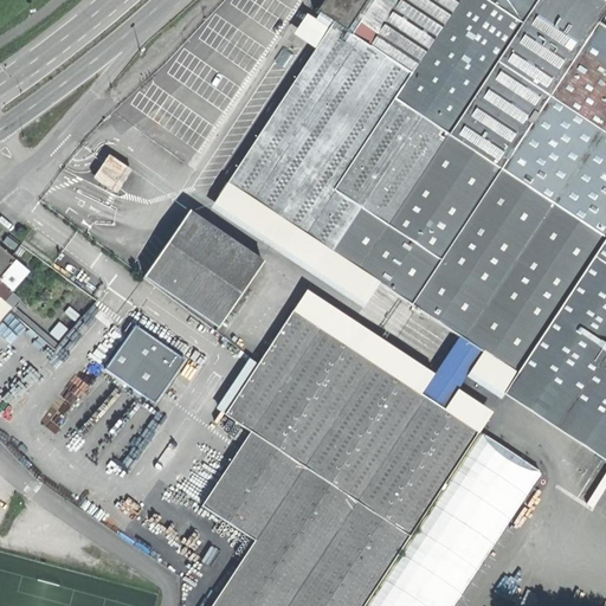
[(605,6),(605,0),(365,0),(345,32),(331,24),(294,82),(227,184),(229,185),(379,284),(464,339),(482,350),(515,373),(519,374),(542,336),(566,300),(605,237),(605,27),(597,21),(605,6)]
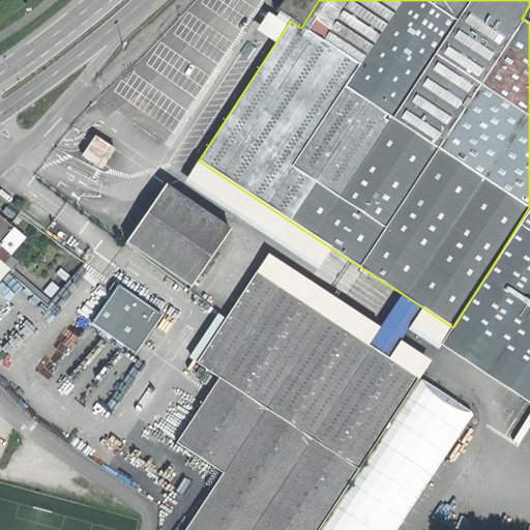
[(283,0),(276,11),(290,21),(301,28),(319,0),(283,0)]
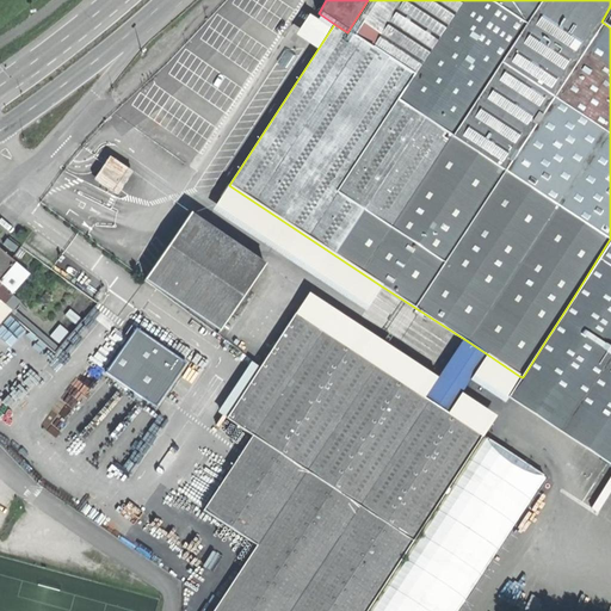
[(99,178),(116,189),(127,172),(110,161),(99,178)]
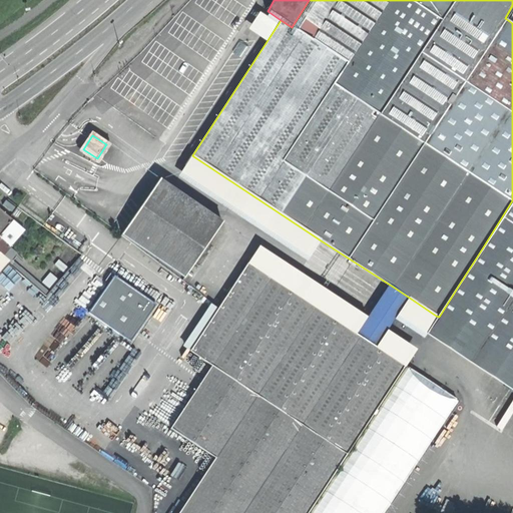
[(315,248),(321,240),(193,156),(188,163),(315,248)]
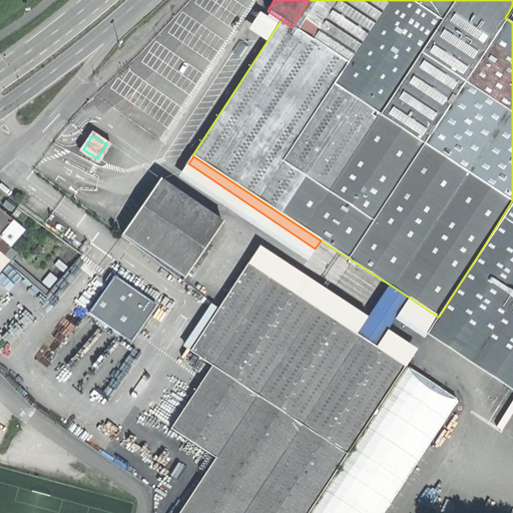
[(146,304),(169,273),(170,271),(121,234),(41,174),(29,190),(17,207),(146,304)]
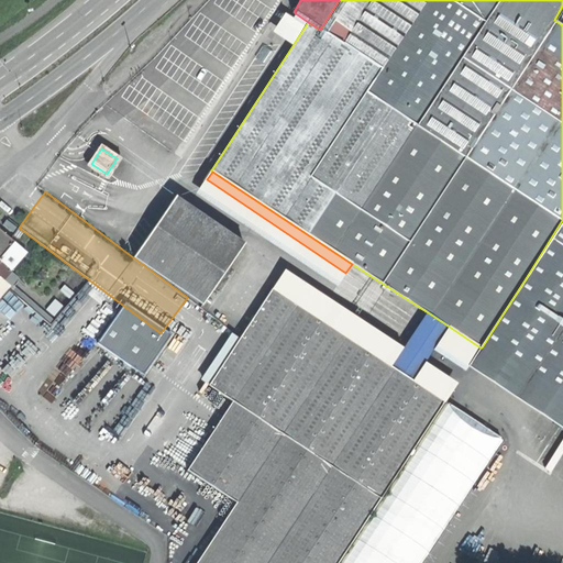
[(186,299),(199,309),(245,249),(176,198),(133,257),(187,297),(186,299)]
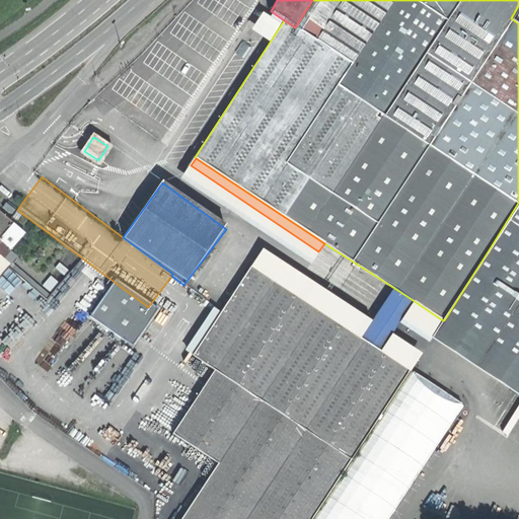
[(13,215),(17,210),(7,203),(4,207),(13,215)]
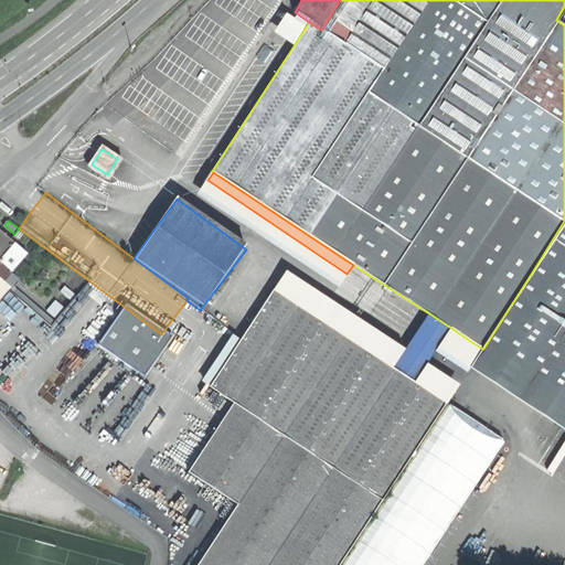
[(564,221),(528,279),(534,284),(512,318),(505,313),(483,349),(473,364),(535,404),(534,406),(564,425),(564,221)]
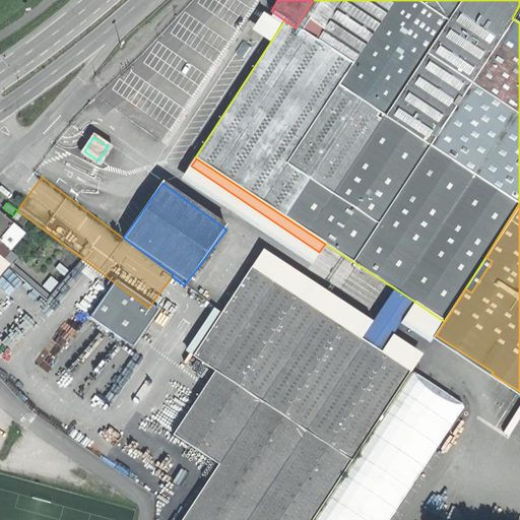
[(0,210),(0,239),(14,223),(0,210)]
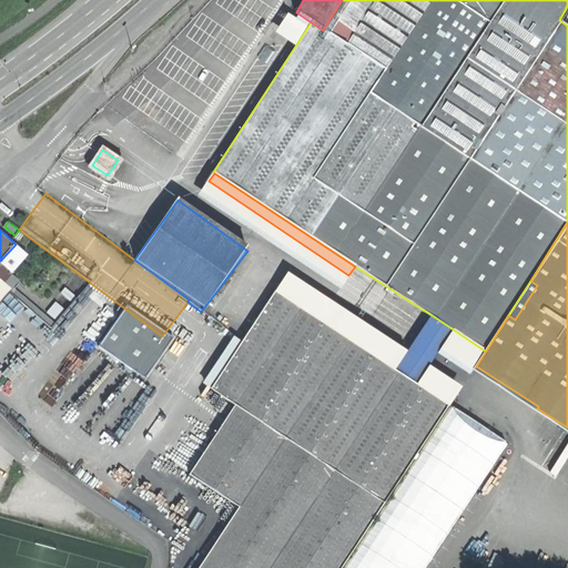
[(12,273),(0,262),(0,277),(4,282),(12,273)]
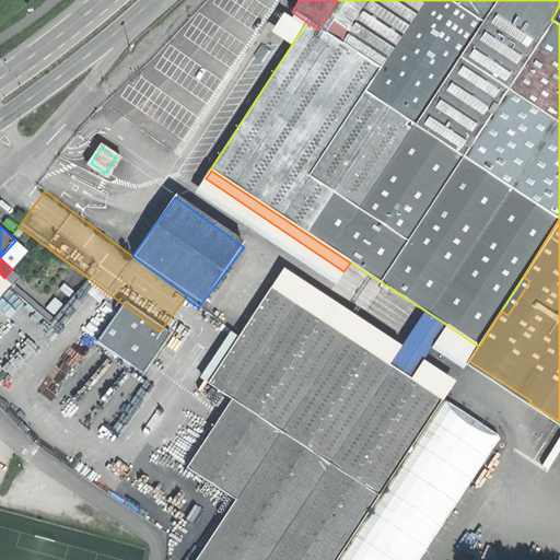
[(12,283),(4,278),(0,273),(0,296),(10,287),(12,283)]
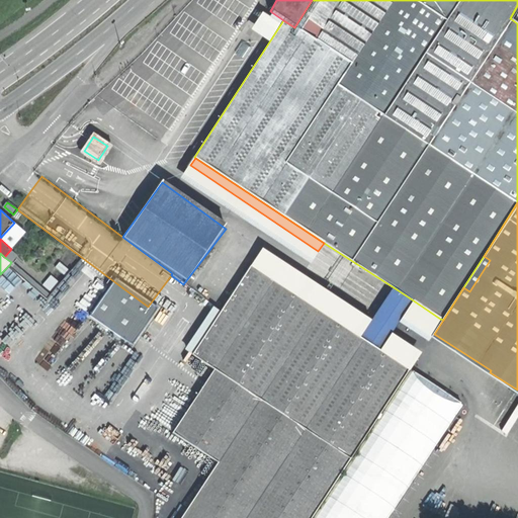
[(484,256),(463,287),(469,291),(490,260),(484,256)]
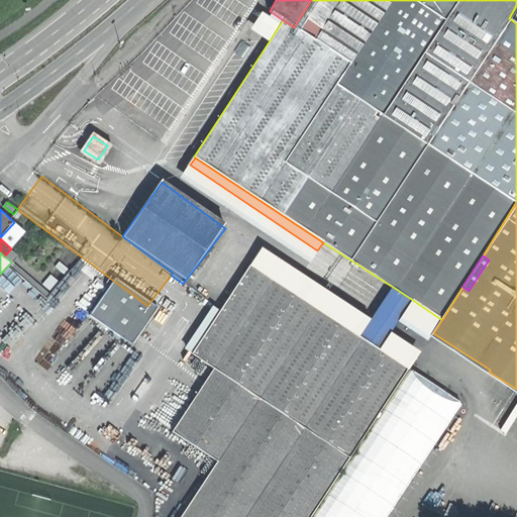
[(251,266),(363,338),(369,329),(257,256),(251,266)]
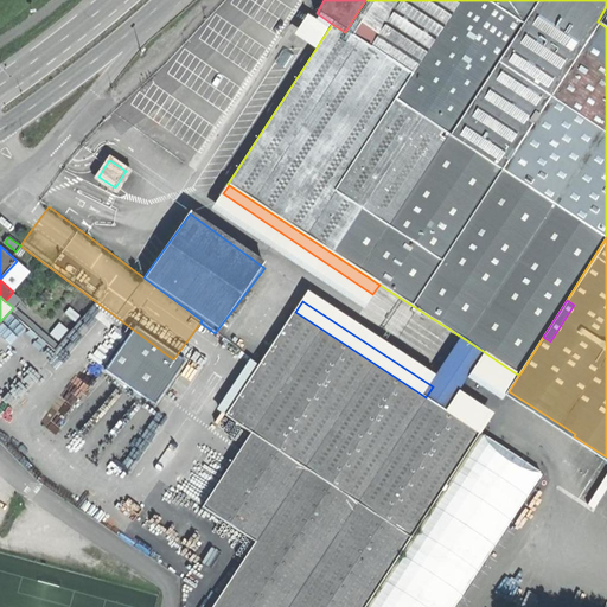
[(14,306),(13,307),(11,311),(29,326),(32,323),(14,306)]
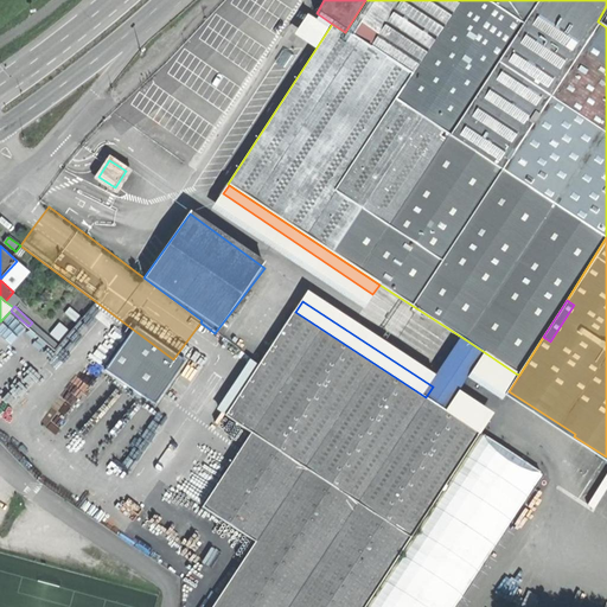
[(29,326),(11,311),(0,321),(0,377),(38,333),(29,326)]
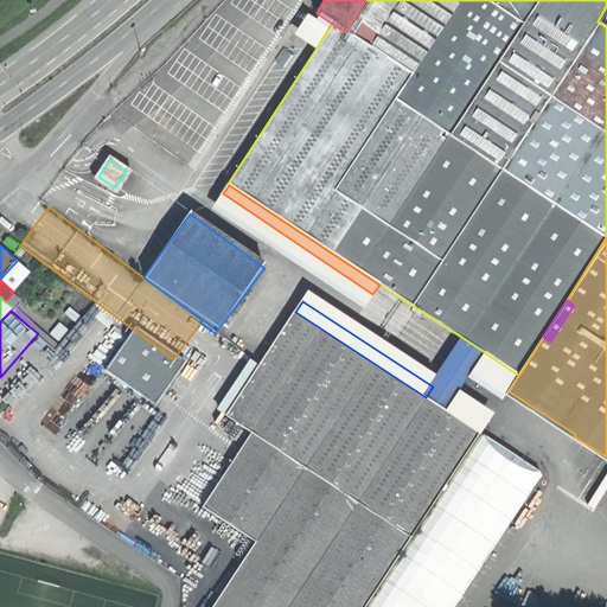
[(480,433),(478,432),(443,409),(426,397),(295,312),(293,311),(224,415),(251,433),(411,537),(480,433)]
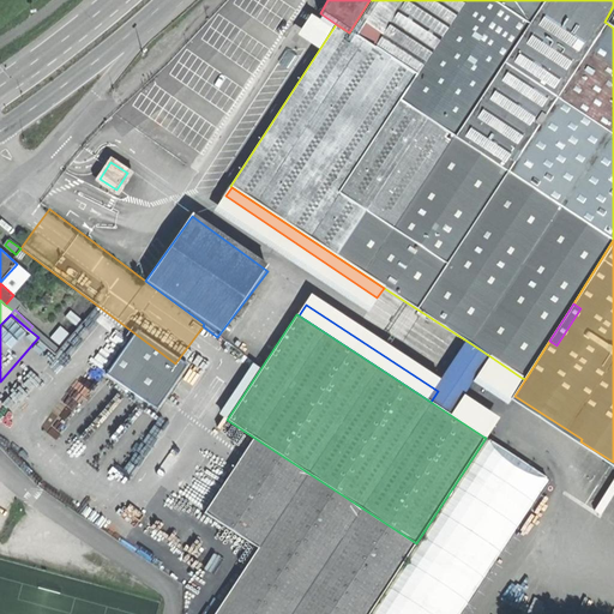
[(456,403),(481,366),(488,355),(470,343),(438,391),(431,402),(449,414),(456,403)]
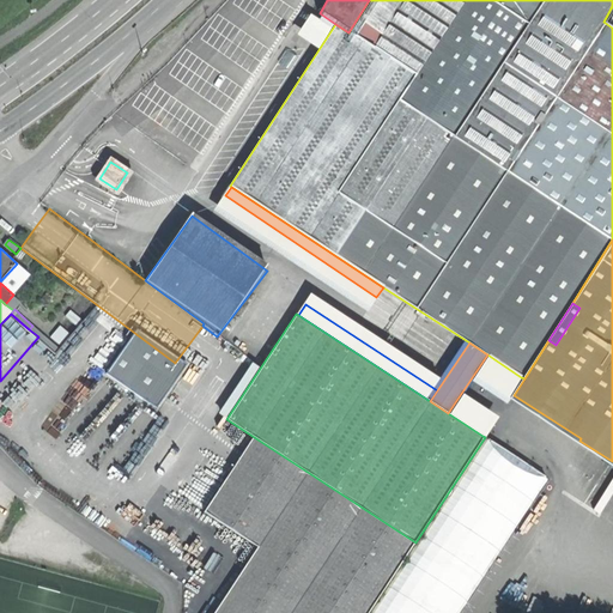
[(514,388),(521,377),(487,354),(480,365),(514,388)]
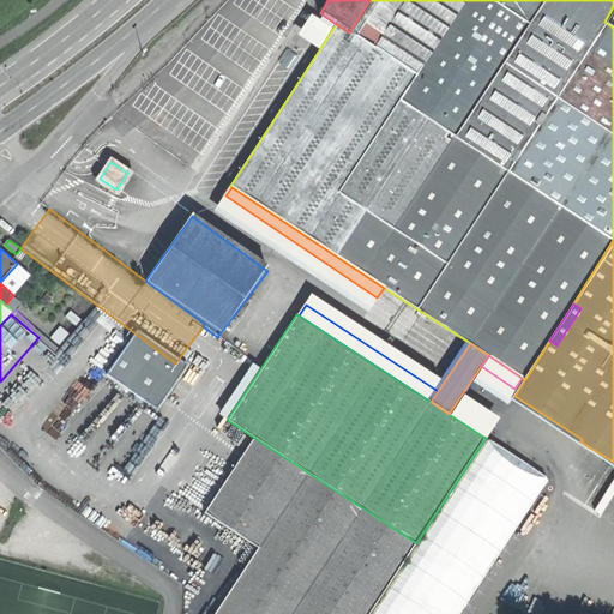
[(491,426),(456,403),(449,414),(483,437),(491,426)]
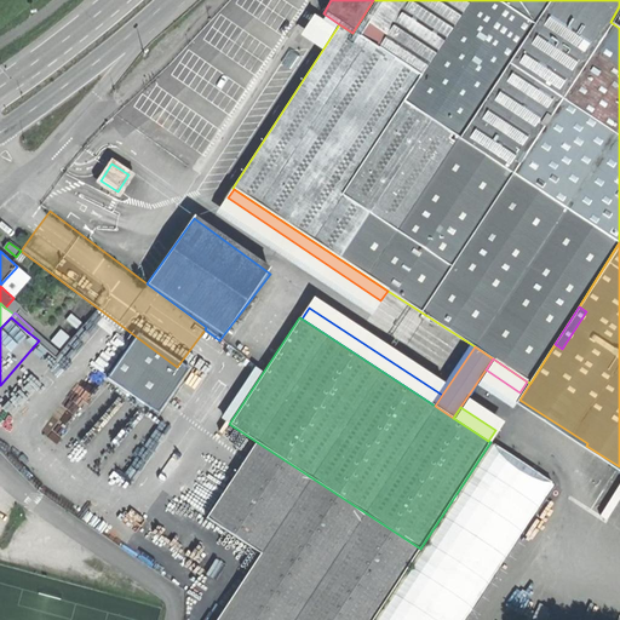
[(373,619),(420,549),(257,442),(207,518),(262,555),(218,619),(373,619)]
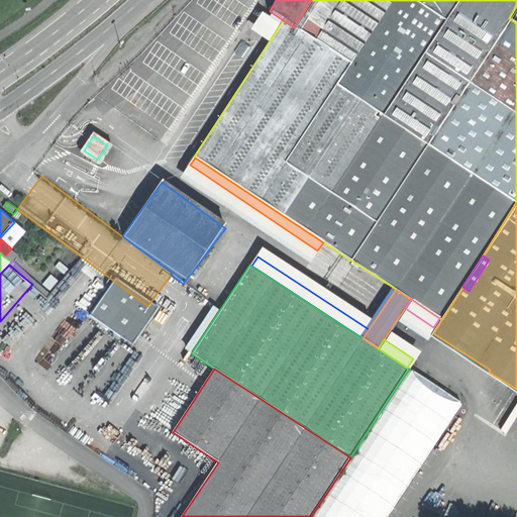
[(388,516),(462,404),(409,369),(350,457),(311,516),(388,516)]
